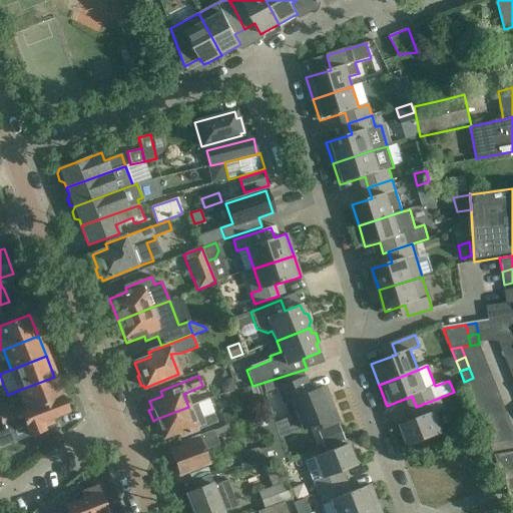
[(27,410),(62,396),(54,377),(19,390),(27,410)]
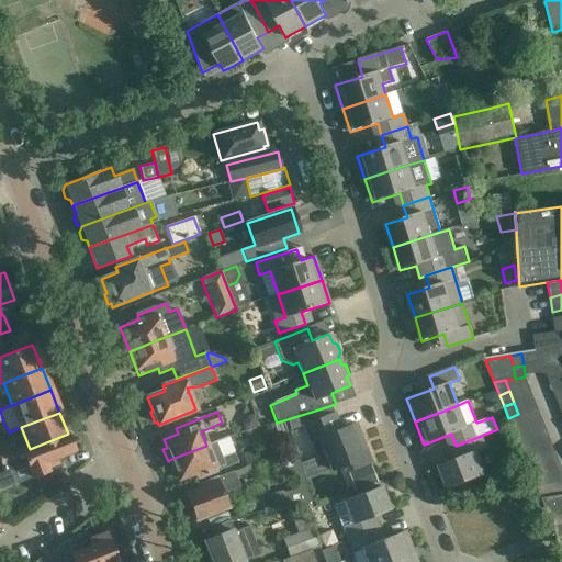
[(340,429),(334,413),(303,425),(316,459),(325,454),(332,471),(349,463),(352,470),(371,462),(356,424),(340,429)]
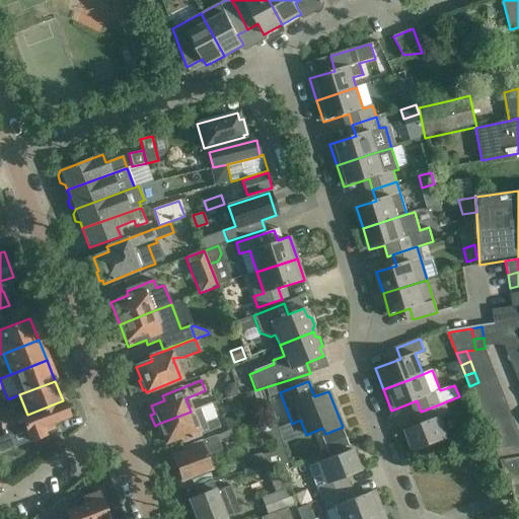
[(469,386),(474,396),(484,393),(478,382),(469,386)]
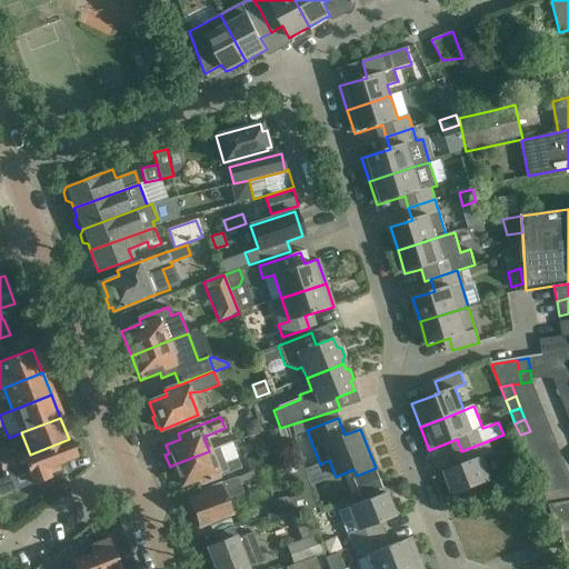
[(250,421),(247,430),(248,437),(261,432),(257,420),(250,421)]
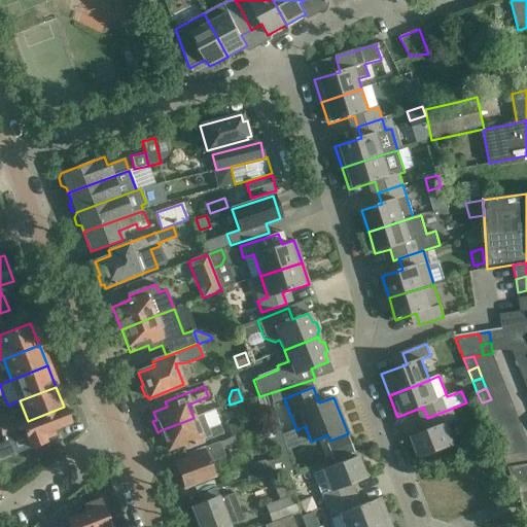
[(482,402),(486,414),(495,410),(491,399),(482,402)]
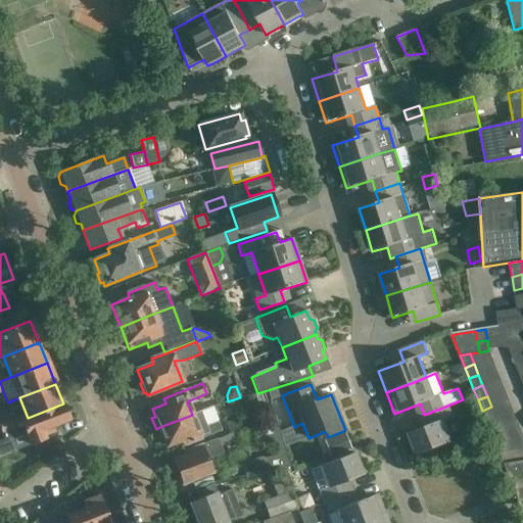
[(4,439),(0,440),(0,457),(30,445),(45,439),(44,436),(52,433),(50,427),(69,420),(63,403),(28,418),(20,421),(16,422),(20,432),(4,439)]
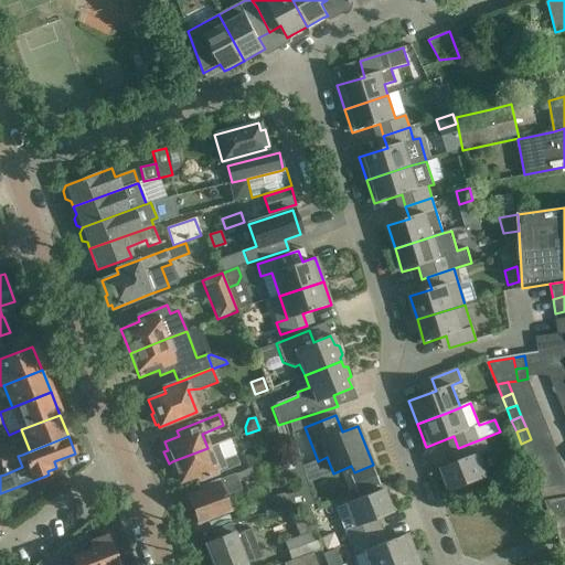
[(483,438),(458,448),(462,460),(441,468),(450,492),(487,478),(478,454),(488,450),(483,438)]
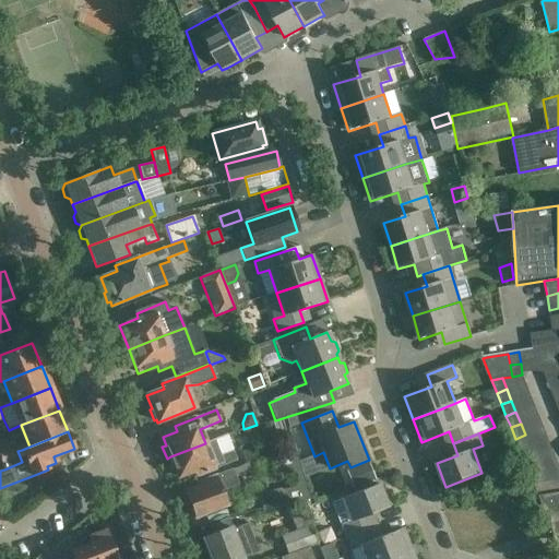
[(205,443),(167,459),(171,470),(175,467),(178,477),(192,472),(194,476),(215,468),(236,461),(232,449),(227,435),(215,439),(205,443)]
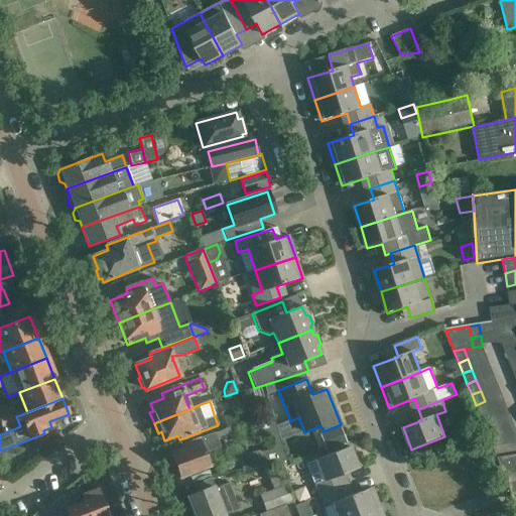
[(476,405),(480,416),(489,412),(485,401),(476,405)]
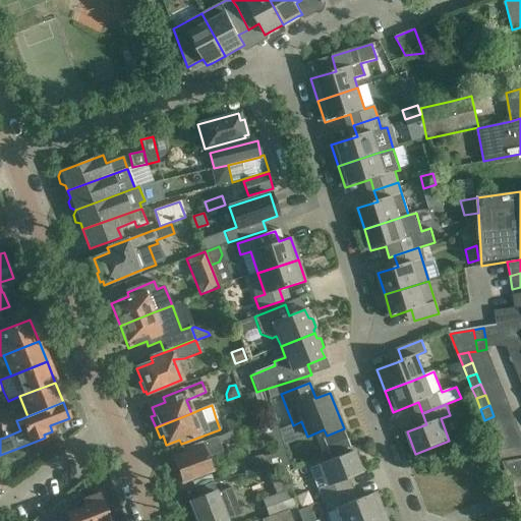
[(0,426),(12,422),(16,420),(12,411),(0,415),(0,426)]
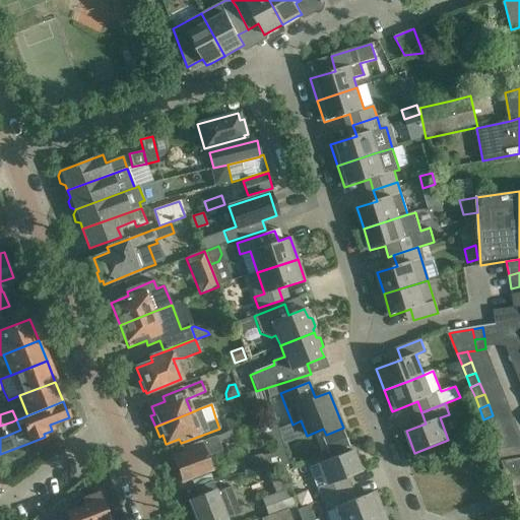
[(228,432),(232,431),(232,430),(240,427),(236,415),(223,420),(228,432)]
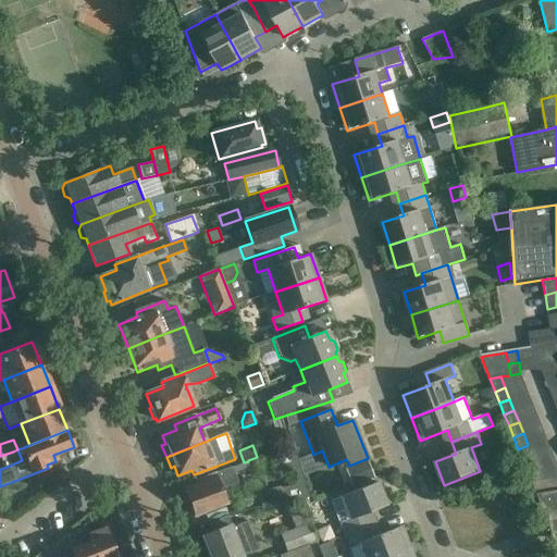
[(518,449),(522,460),(532,457),(528,445),(518,449)]
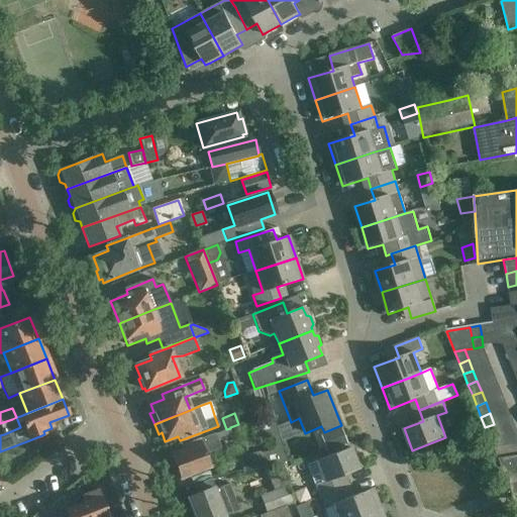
[(20,427),(16,417),(12,419),(0,423),(0,424),(4,434),(20,427)]
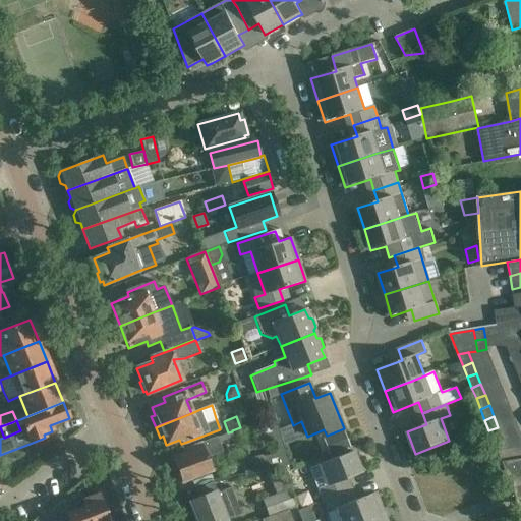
[(488,430),(494,442),(503,438),(498,427),(488,430)]
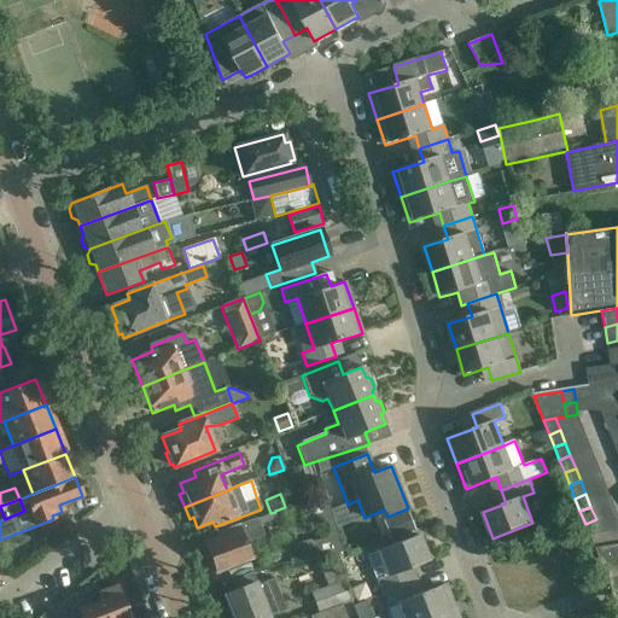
[(407,532),(401,516),(385,522),(391,538),(407,532)]
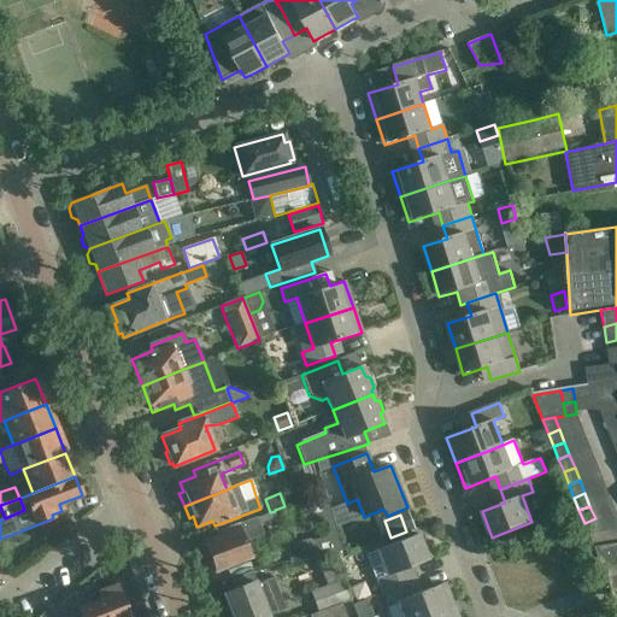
[(262,534),(256,518),(217,533),(218,536),(204,542),(207,554),(205,554),(210,568),(212,566),(215,571),(251,558),(245,540),(262,534)]
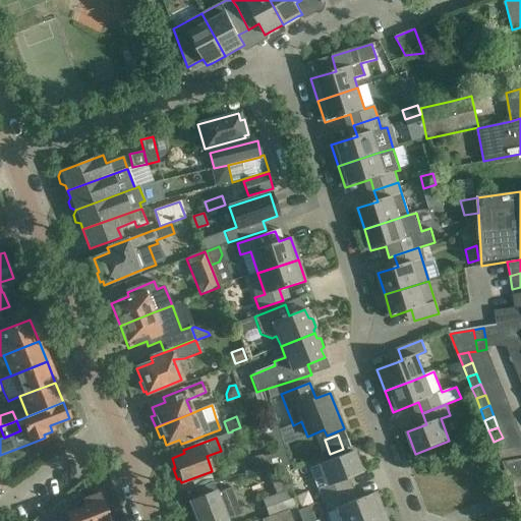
[(495,444),(498,451),(507,450),(503,438),(494,442),(495,444)]
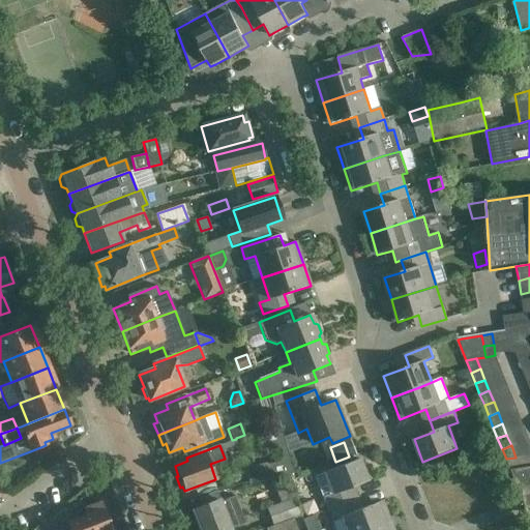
[(506,459),(510,470),(529,466),(529,453),(516,458),(506,459)]
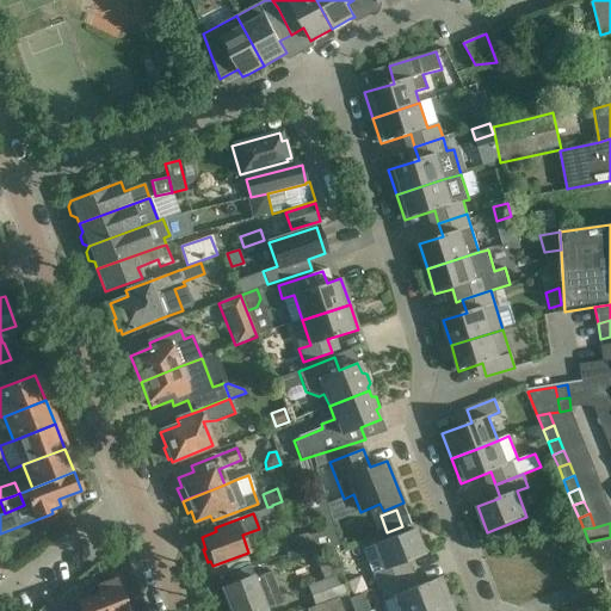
[(372,574),(377,587),(389,582),(406,576),(400,563),(424,555),(413,530),(392,538),(374,545),(363,549),(372,574)]
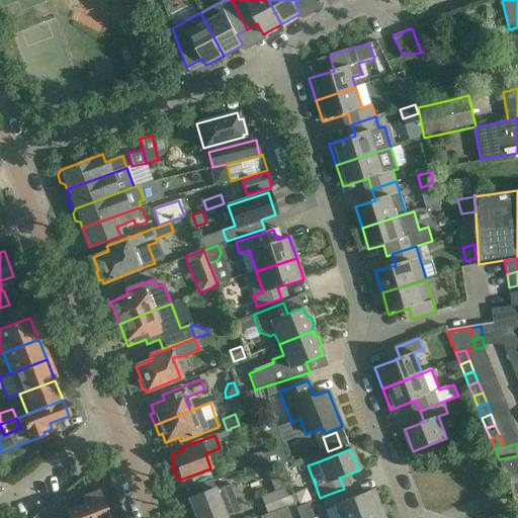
[(246,455),(249,471),(263,468),(259,453),(246,455)]
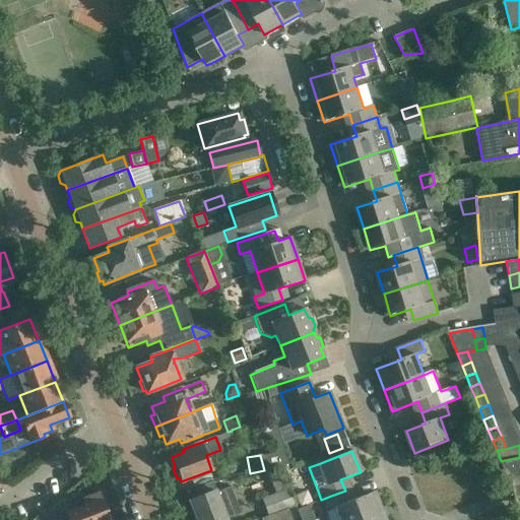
[(519,457),(501,461),(518,503),(519,501),(519,457)]
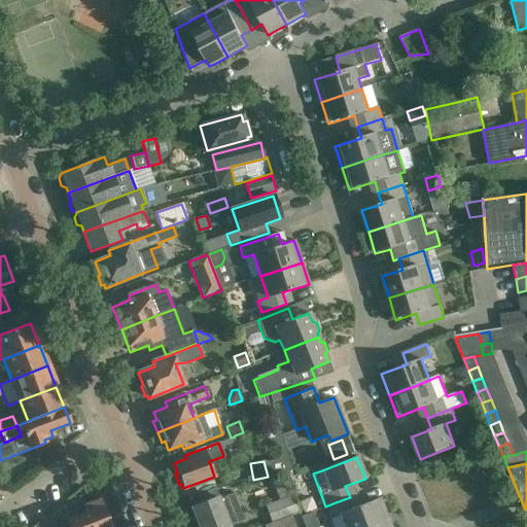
[(219,498),(216,489),(215,488),(197,495),(201,504),(191,508),(198,526),(226,526),(243,521),(233,494),(219,499),(218,498),(219,498)]
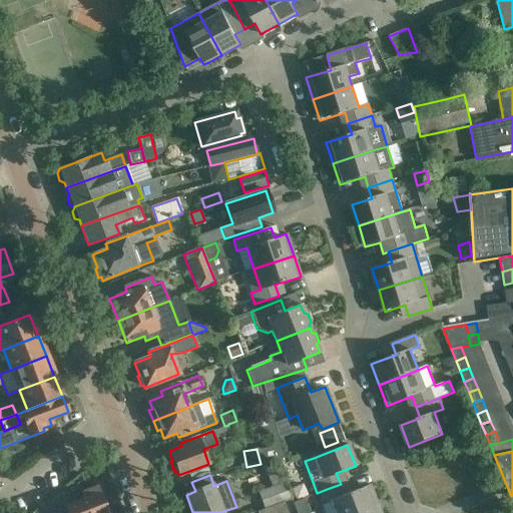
[(258,493),(264,509),(284,502),(292,499),(285,482),(258,493)]
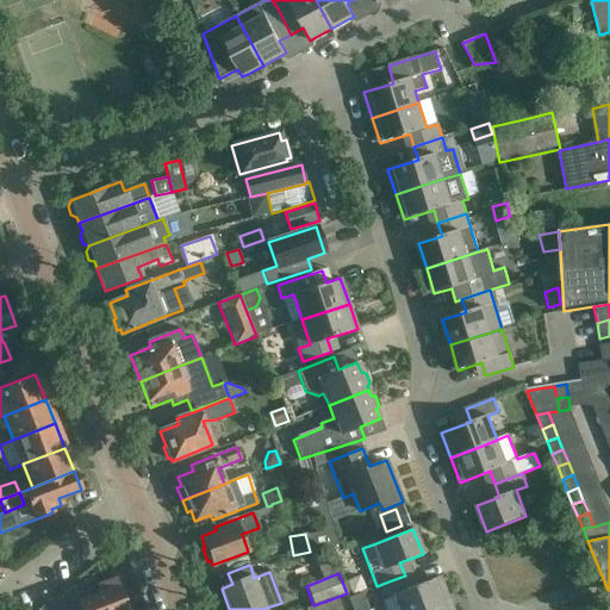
[(388,582),(377,586),(381,599),(393,595),(398,609),(425,609),(442,604),(448,602),(449,601),(440,577),(410,589),(405,576),(388,582)]
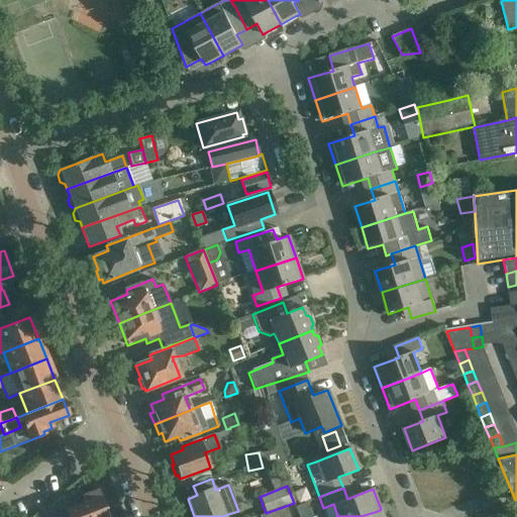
[(66,511),(68,516),(103,516),(108,515),(98,491),(82,498),(84,504),(66,511)]
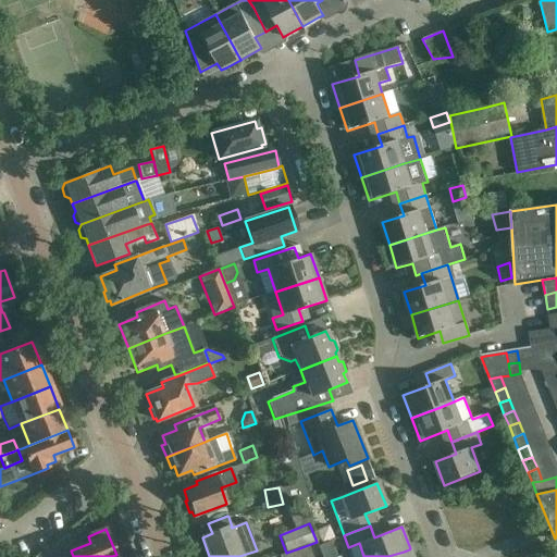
[(286,553),(279,556),(312,556),(308,545),(286,553)]
